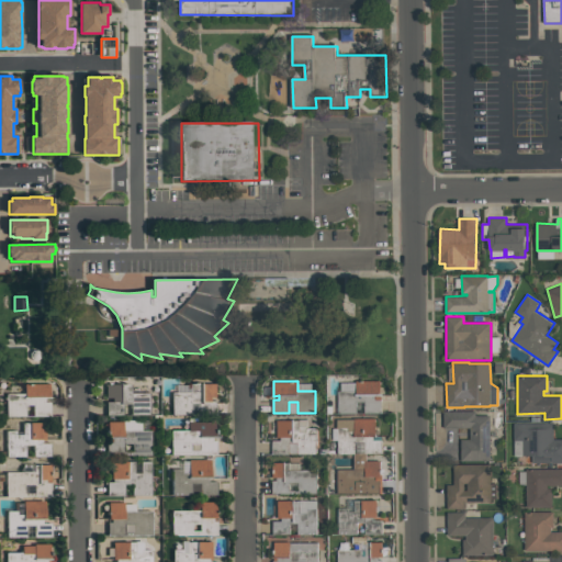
[(381,381),(381,393),(382,393),(382,413),(364,413),(364,402),(357,402),(357,413),(338,413),(338,391),(341,391),(341,382),(356,382),(356,381),(381,381)]
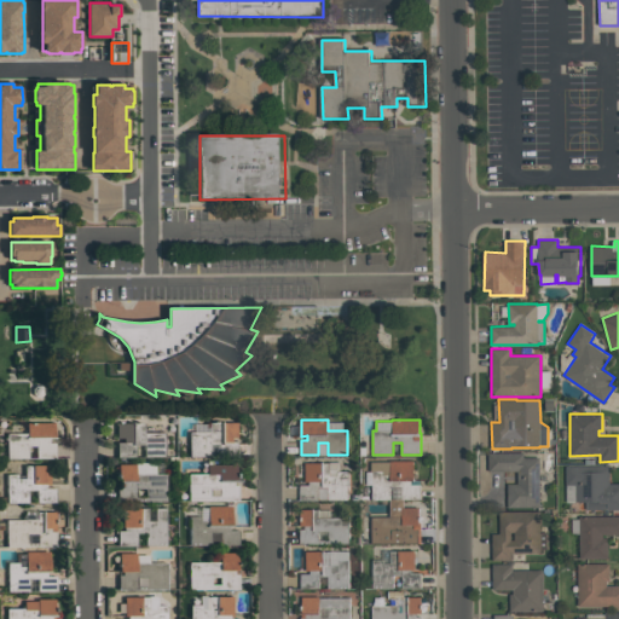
[(7,458),(7,433),(28,433),(28,422),(56,422),(56,439),(50,439),(50,443),(56,443),(56,457),(38,458),(38,445),(28,445),(29,457),(7,458)]
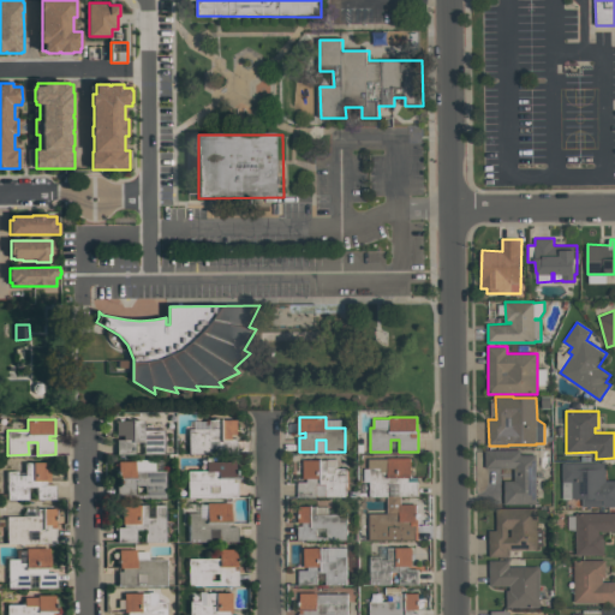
[(190,453),(190,429),(209,429),(209,419),(221,419),(236,419),(236,434),(231,434),(231,439),(237,439),(237,453),(190,453)]
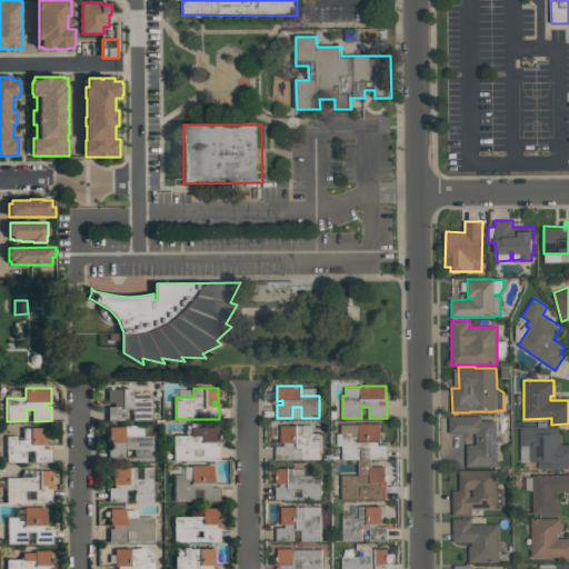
[(151,419),(133,419),(133,409),(126,409),(126,419),(108,419),(108,406),(115,406),(115,402),(108,402),(108,389),(133,389),(133,397),(151,397),(151,419)]
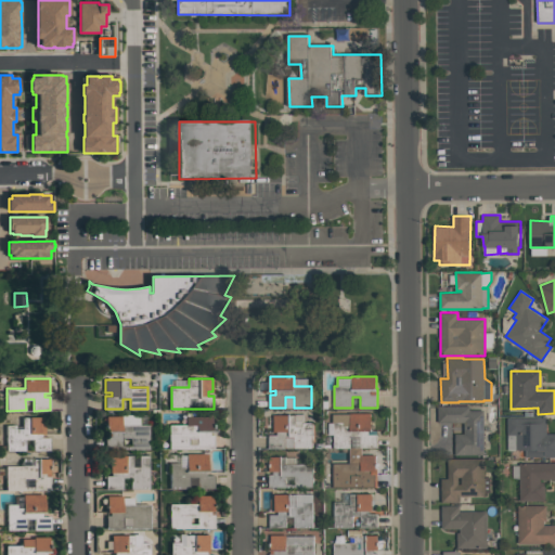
[(485,454),(455,454),(455,434),(465,434),(464,422),(439,422),(438,405),(470,405),(470,410),(483,410),(485,454)]
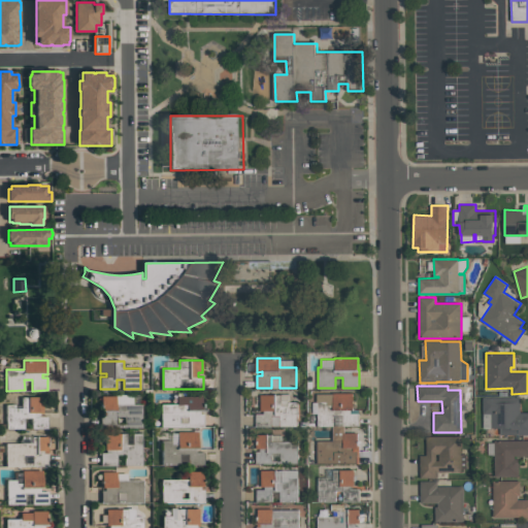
[(317,426),(317,414),(311,414),(311,402),(317,402),(317,394),(332,394),(332,393),(354,393),(354,410),(351,410),(351,414),(359,414),(359,426),(317,426)]
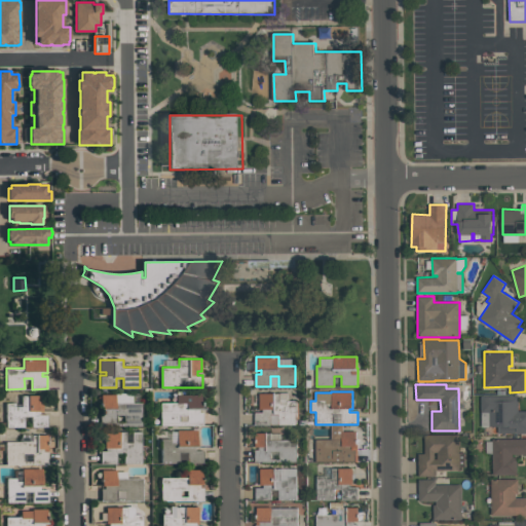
[(142,425),(99,425),(99,409),(100,409),(100,395),(114,395),(114,392),(133,392),(133,403),(142,403),(142,425)]
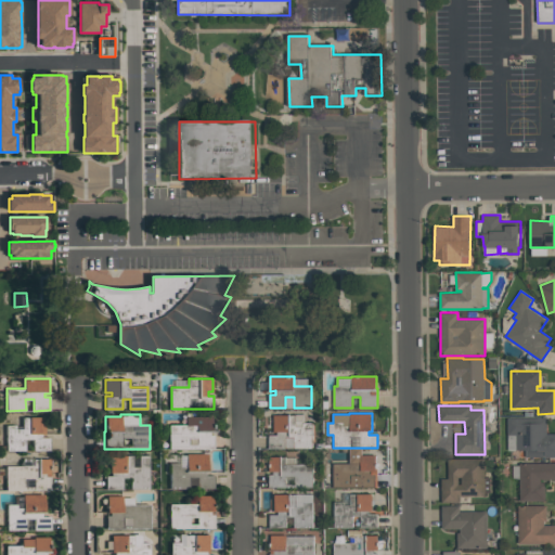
[(273,415),(296,414),(296,426),(302,426),(302,423),(312,423),(312,448),(294,448),(294,436),(285,436),(286,449),(270,449),(270,435),(278,435),(278,431),(274,431),(273,415)]
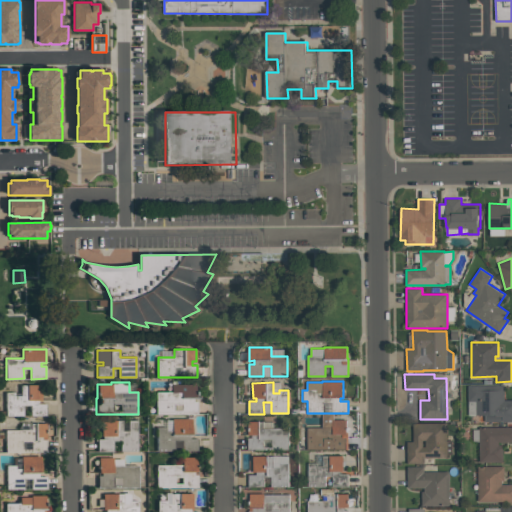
[(6,392),(15,392),(15,395),(21,395),(21,384),(41,384),(42,400),(38,400),(38,403),(46,403),(46,415),(30,415),(30,405),(24,405),(24,415),(6,415),(6,392)]
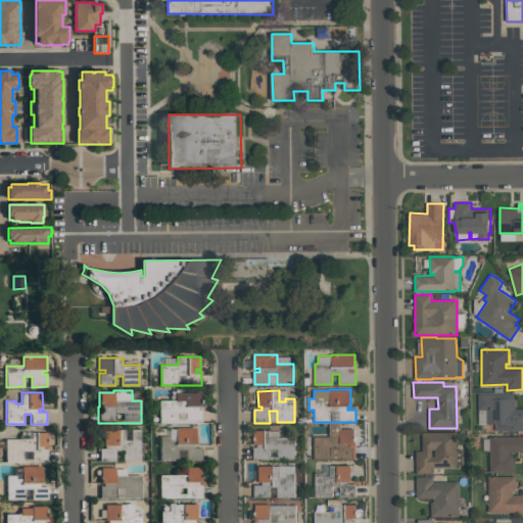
[(159,399),(176,399),(176,392),(200,392),(200,405),(202,405),(202,407),(198,407),(198,410),(202,410),(202,422),(159,422),(159,399)]
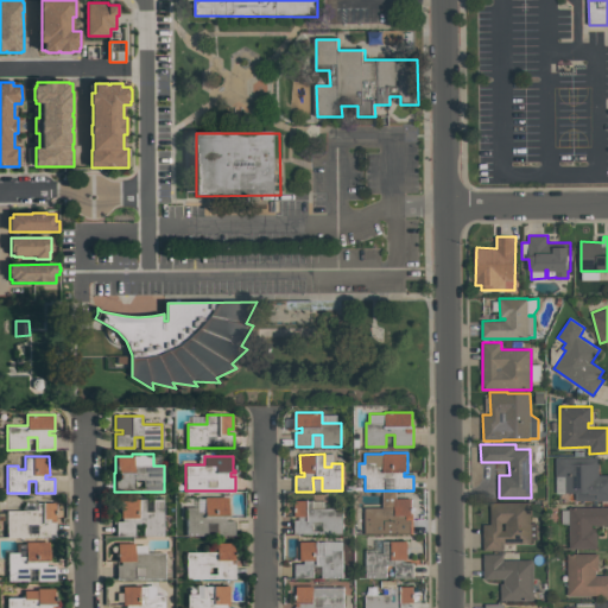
[(556,457),(600,457),(600,475),(607,474),(607,500),(596,501),(596,500),(576,500),(576,493),(557,493),(556,457)]
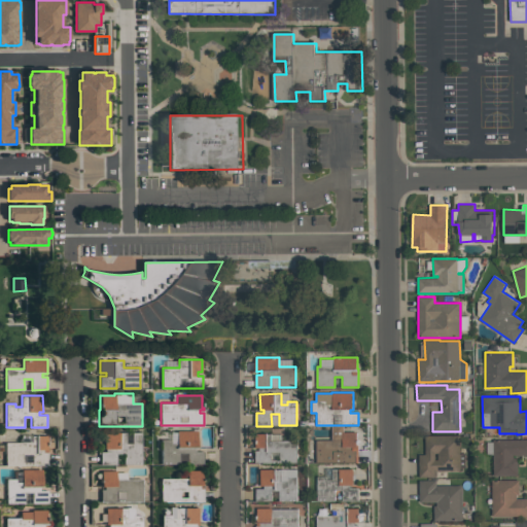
[(331,425),(344,425),(344,432),(357,432),(357,462),(317,463),(316,440),(331,440),(331,425)]
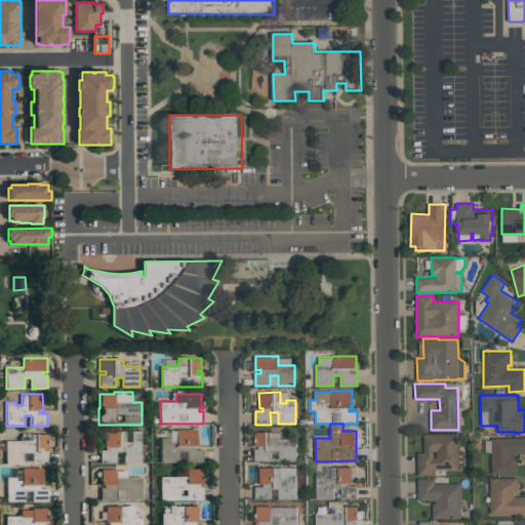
[(203,461),(187,461),(187,450),(178,451),(178,461),(162,462),(161,438),(170,438),(170,431),(176,431),(176,429),(197,429),(197,444),(198,444),(198,446),(203,446),(203,461)]
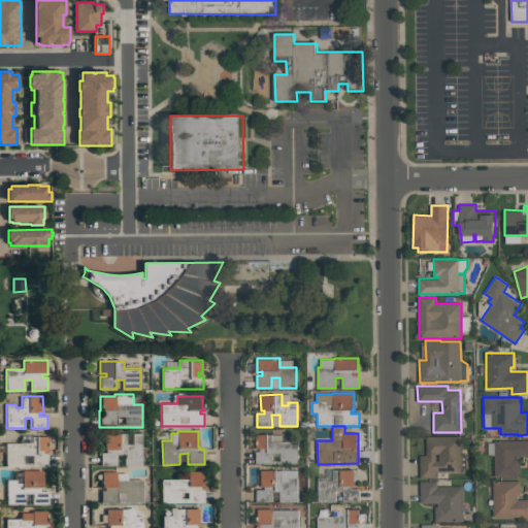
[(142,464),(125,464),(124,454),(117,454),(117,464),(101,465),(100,453),(105,453),(105,433),(126,433),(126,444),(133,444),(132,433),(141,433),(142,464)]
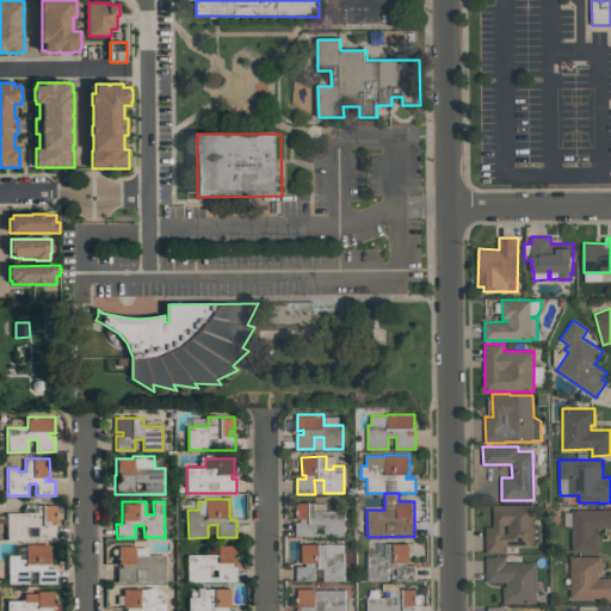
[(345,536),(296,537),(296,523),(301,523),(301,519),(296,519),(296,503),(314,503),(314,511),(345,511),(345,536)]
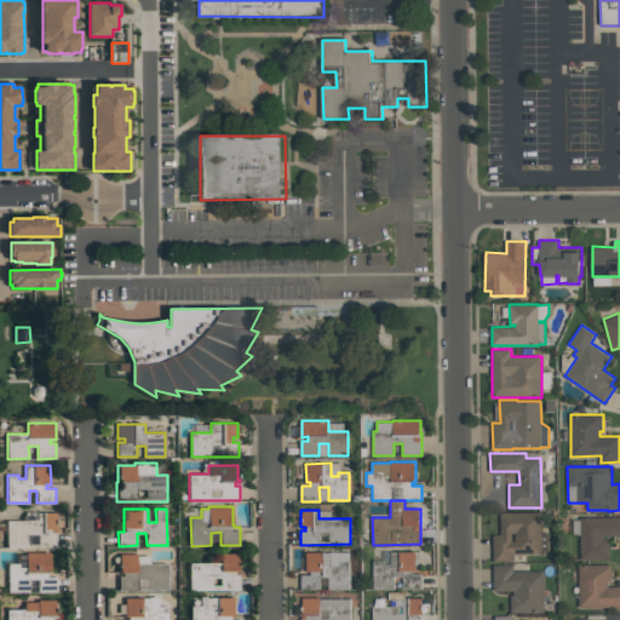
[(56,532),(57,532),(57,547),(39,547),(39,533),(28,533),(28,547),(7,547),(7,521),(26,520),(26,511),(38,511),(38,512),(56,512),(56,532)]
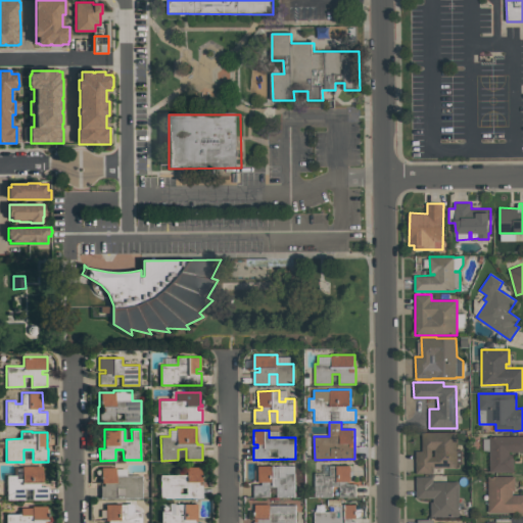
[(423,432),(457,432),(457,466),(433,466),(433,473),(417,473),(416,450),(423,450),(423,432)]
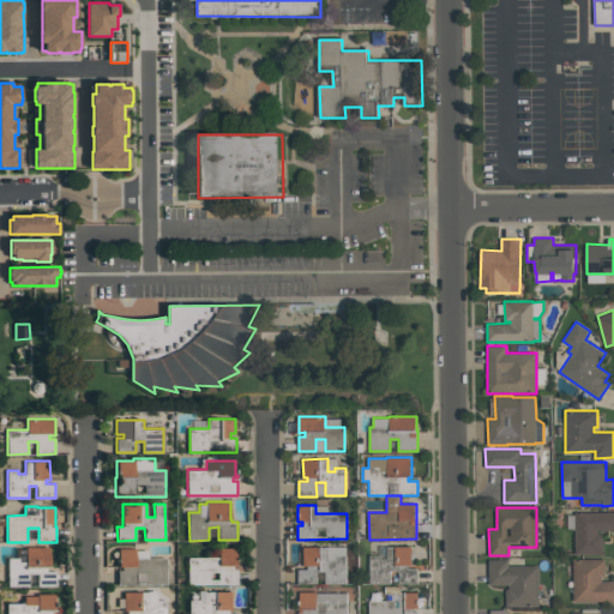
[(567,515),(575,515),(575,512),(613,511),(613,530),(597,530),(597,534),(603,534),(603,554),(576,554),(576,529),(567,529),(567,515)]
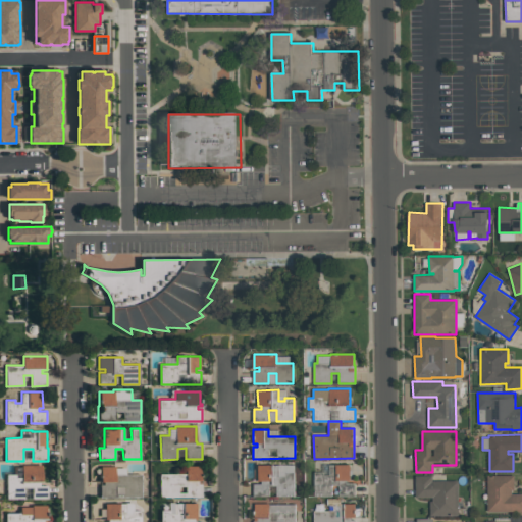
[(314,496),(314,472),(323,472),(323,475),(329,475),(329,464),(350,464),(350,480),(348,480),(348,483),(355,483),(356,496),(340,496),(340,485),(331,485),(331,496),(314,496)]
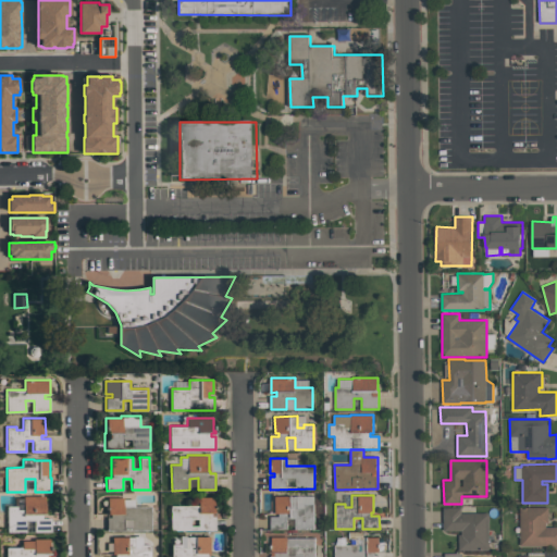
[(51,532),(34,532),(34,520),(26,520),(26,532),(8,532),(8,506),(17,506),(17,504),(24,504),(24,496),(45,496),(45,514),(47,514),(47,515),(42,515),(42,518),(51,518),(51,532)]
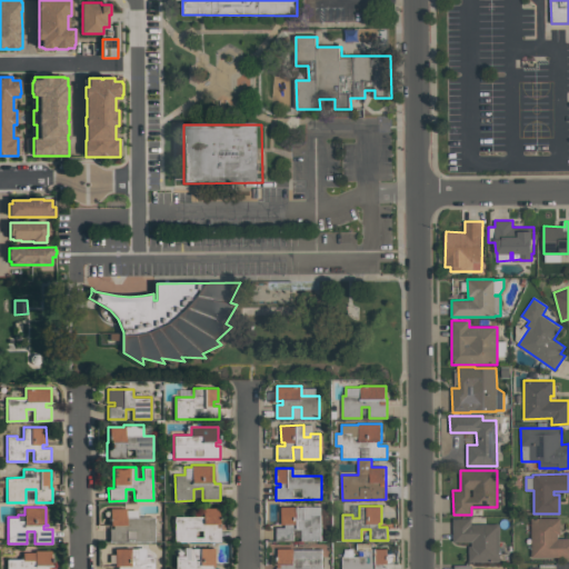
[(321,540),(301,540),(301,529),(293,529),(293,540),(276,540),(276,528),(286,528),(286,523),(281,525),(281,507),(321,507),(321,540)]
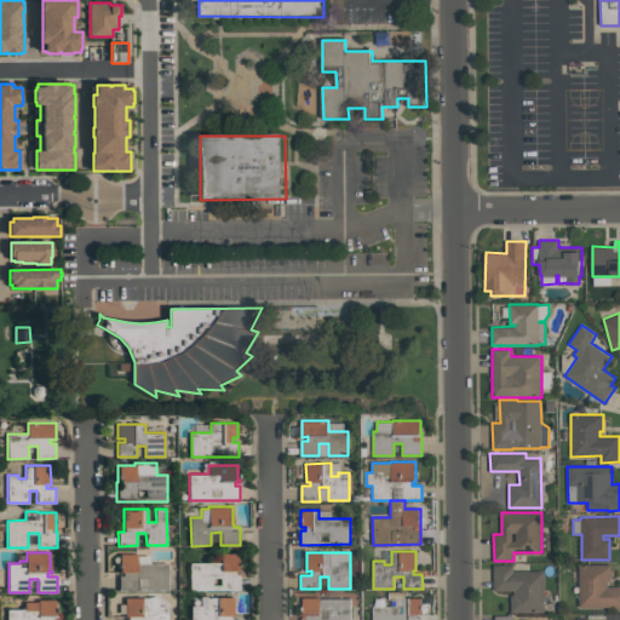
[(167,590),(119,590),(119,575),(124,575),(124,572),(120,572),(120,554),(137,554),(137,556),(149,556),(149,563),(167,563),(167,590)]
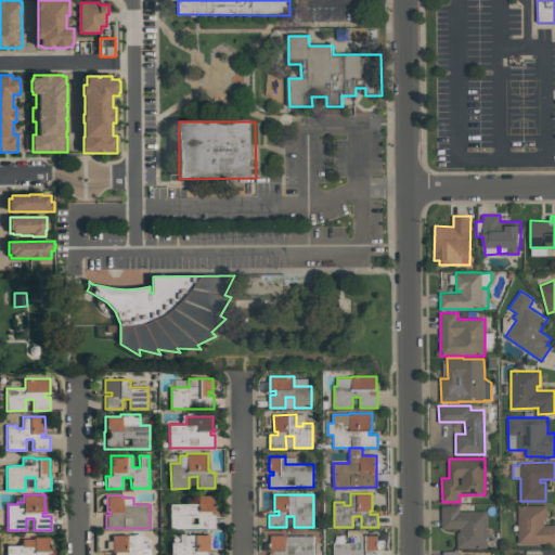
[(170,504),(197,503),(197,495),(214,495),(214,511),(210,511),(210,514),(214,514),(215,528),(170,528),(170,504)]
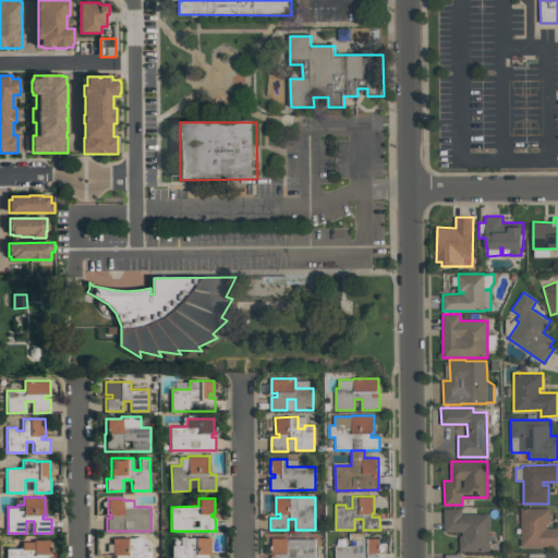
[(461,550),(460,535),(463,535),(463,531),(446,531),(445,508),(462,508),(462,513),(489,513),(489,550),(461,550)]
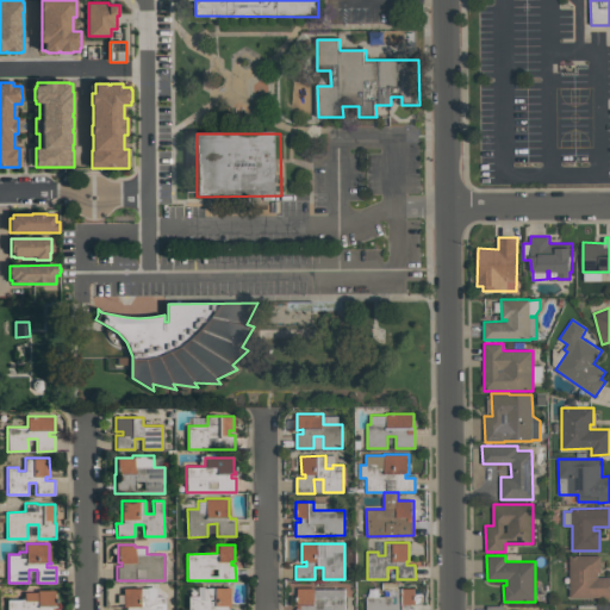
[(609,597),(570,597),(570,555),(601,555),(601,572),(598,572),(598,577),(609,577),(609,597)]
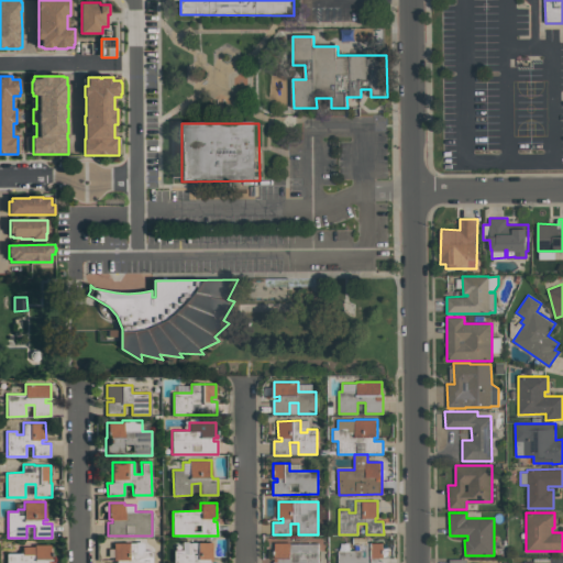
[(113,543),(134,542),(134,541),(143,541),(143,550),(152,550),(152,562),(117,562),(117,560),(113,560),(113,543)]
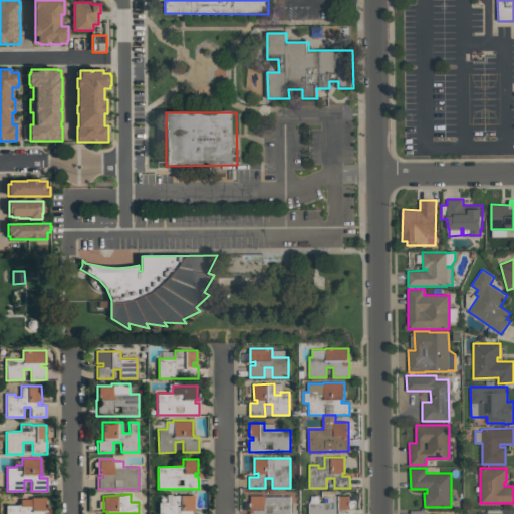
[(159,513),(159,502),(166,502),(166,494),(171,494),(171,495),(194,495),(194,513),(199,513),(159,513)]
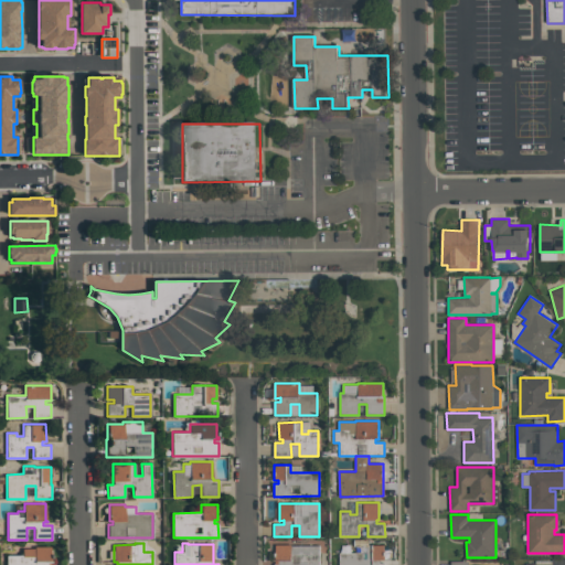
[(320,545),(320,564),(329,564),(274,564),(275,564),(275,561),(276,561),(276,545),(291,545),(320,545)]
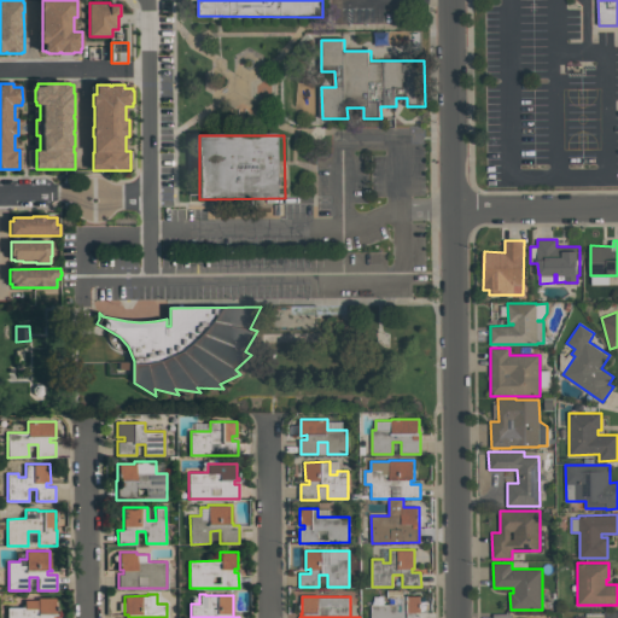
[(372,617),(372,605),(390,604),(390,596),(420,596),(420,617),(372,617)]
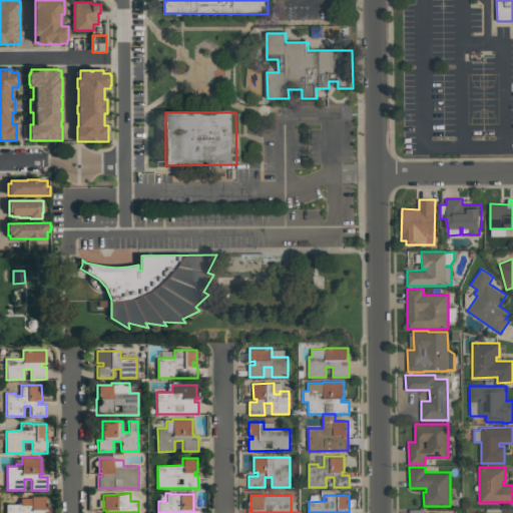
[(6,512),(6,504),(20,504),(20,498),(32,498),(31,496),(46,496),(46,509),(47,509),(47,510),(46,510),(47,512),(6,512)]
